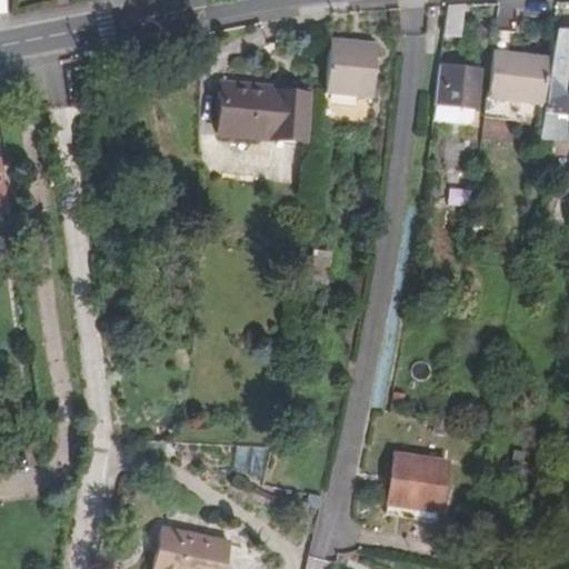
[(467,7),(447,8),(443,35),(461,37),(467,7)]
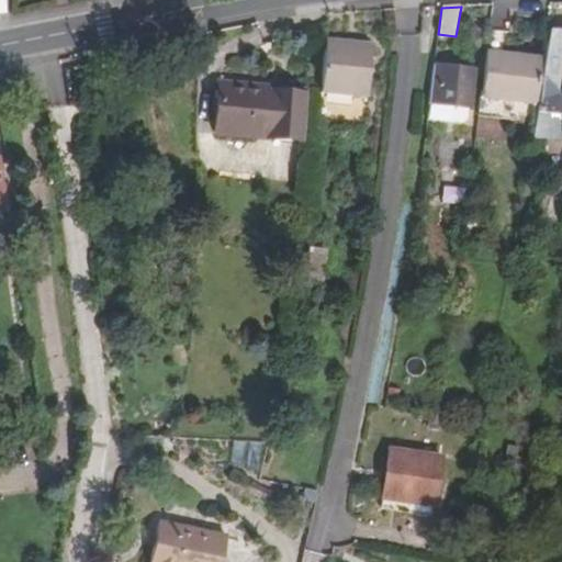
[(531,134),(561,134),(561,100),(561,91),(561,32),(550,32),(531,134)]
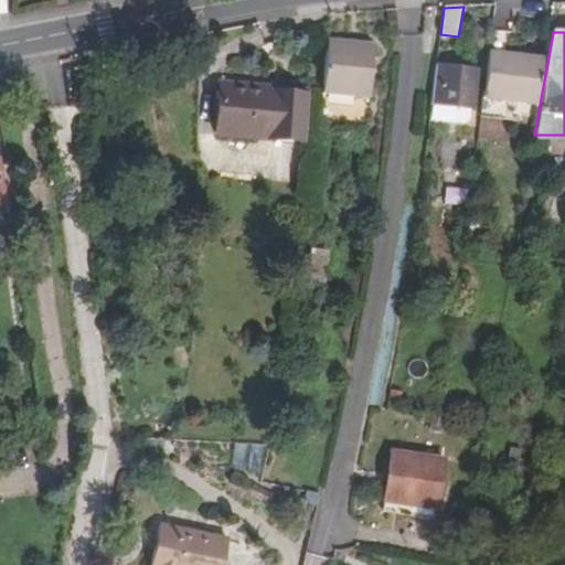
[(327,38),(318,88),(363,97),(372,46),(327,38)]
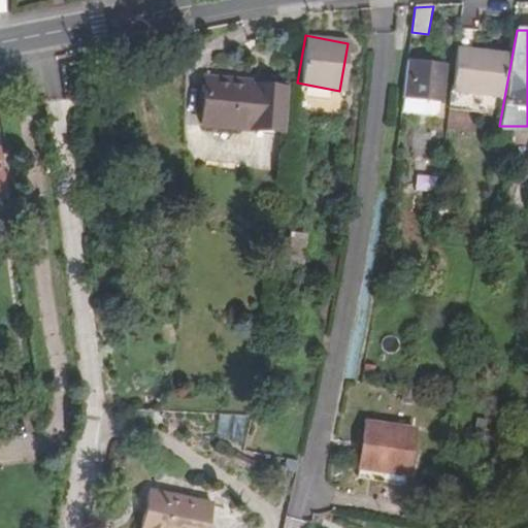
[(508,54),(460,45),(453,88),(501,96),(508,54)]
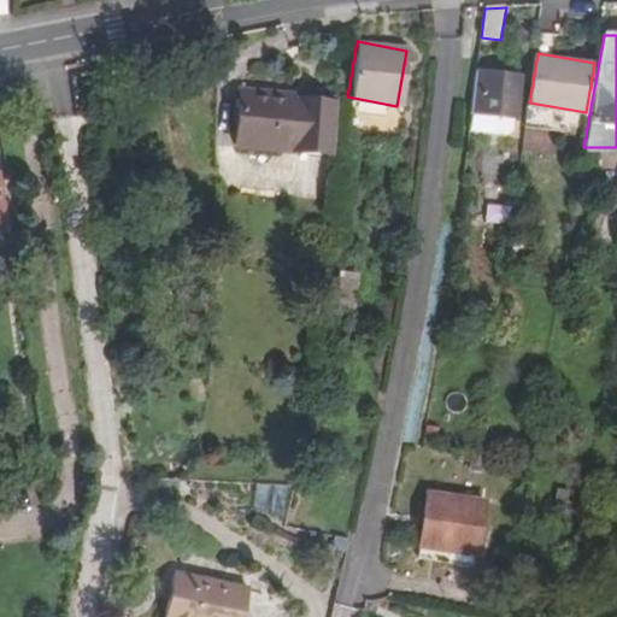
[(516,77),(475,70),(469,113),(471,115),(468,131),(505,137),(516,77)]
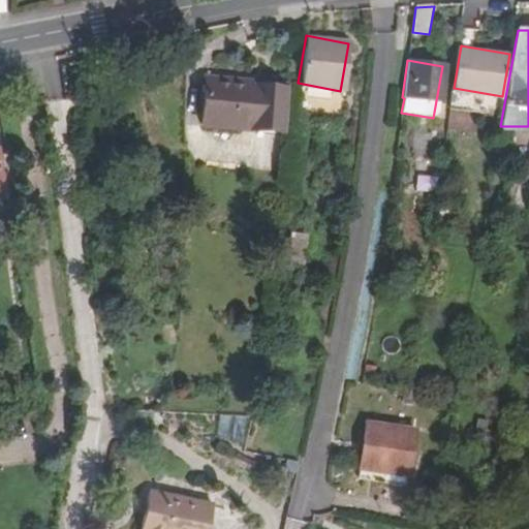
[(283,92),(209,85),(205,133),(278,141),(283,92)]
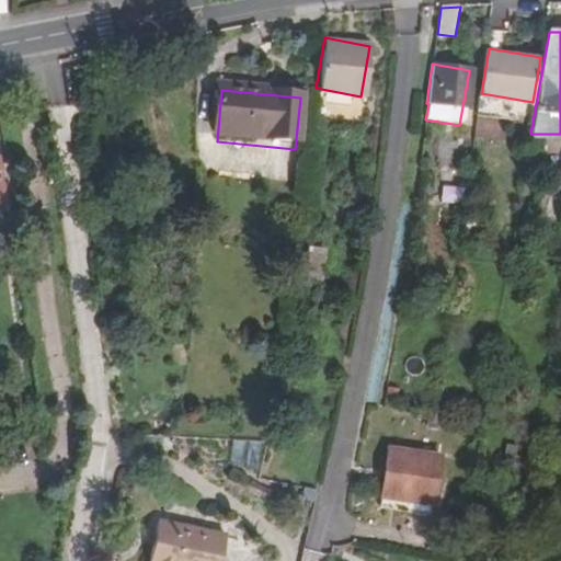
[(9,195),(6,169),(0,170),(0,204),(3,204),(2,196),(9,195)]
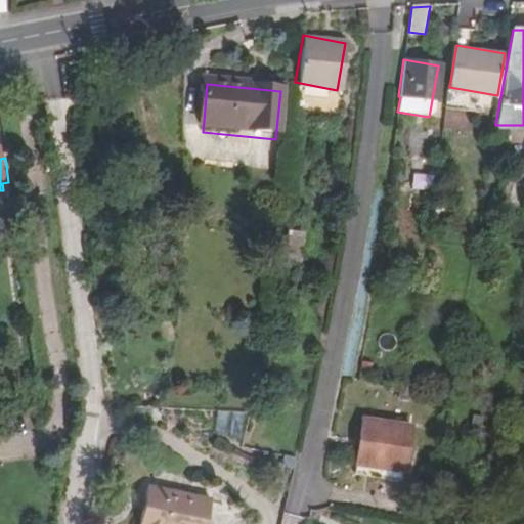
[(300,270),(302,233),(288,232),(286,269),(300,270)]
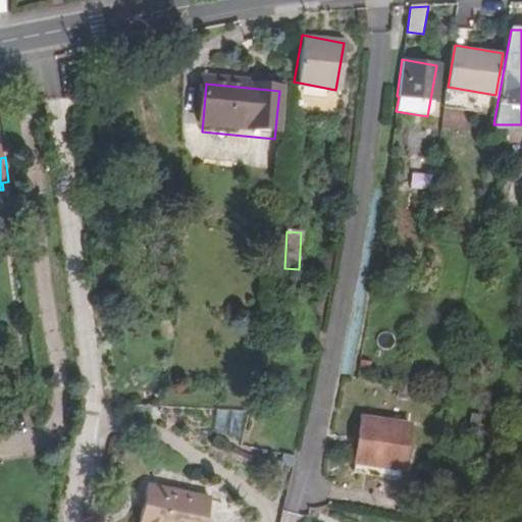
[(401,390),(398,389),(390,388),(388,400),(398,402),(401,390)]
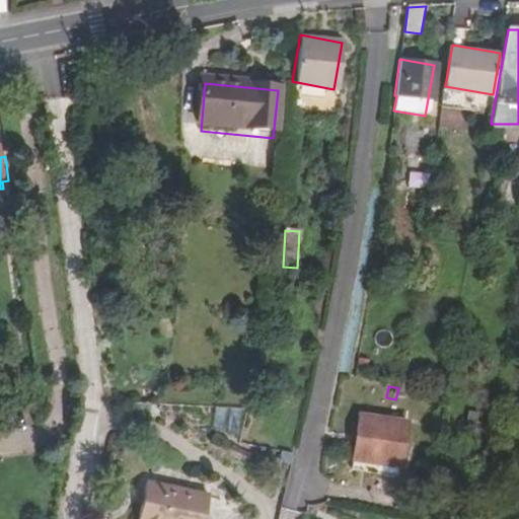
[(369,464),(394,468),(402,424),(355,416),(345,468),(368,472),(369,464)]
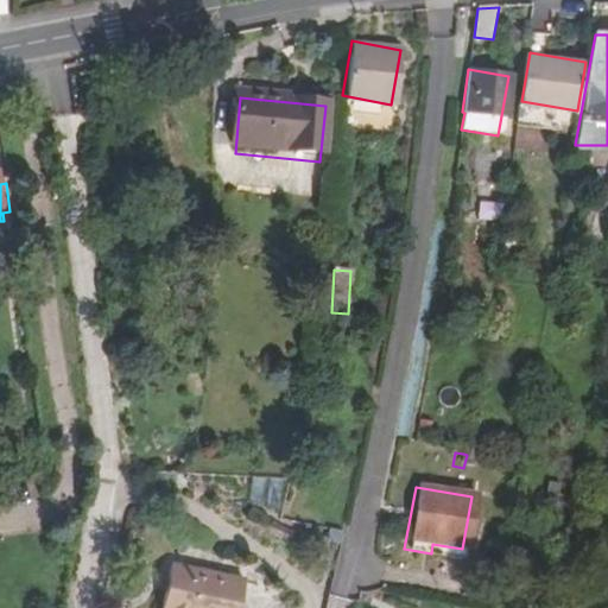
[(460,558),(462,549),(432,544),(431,553),(460,558)]
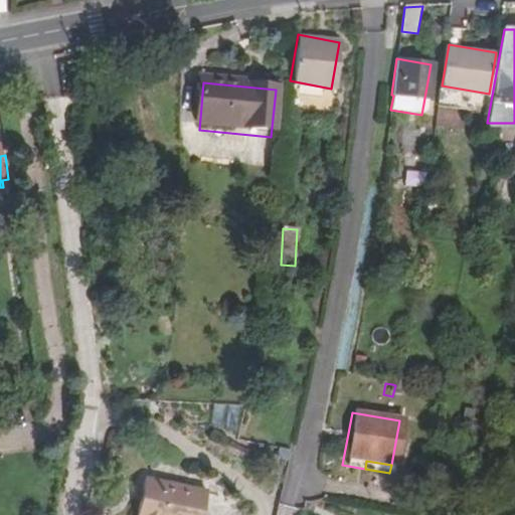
[(199,514),(204,494),(142,481),(135,514),(199,514)]
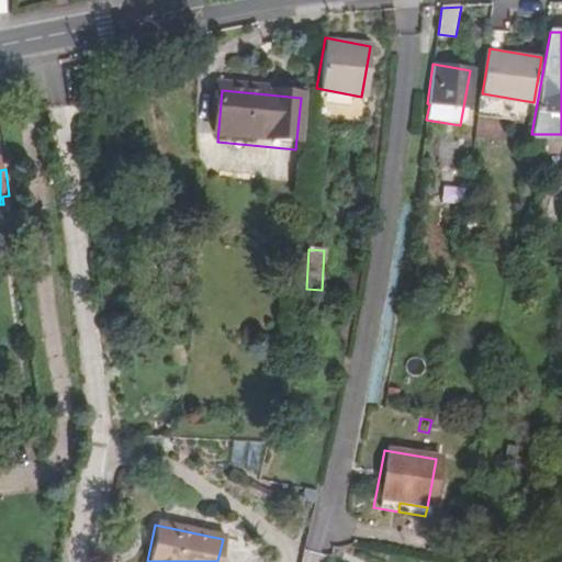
All buildings are outlined.
